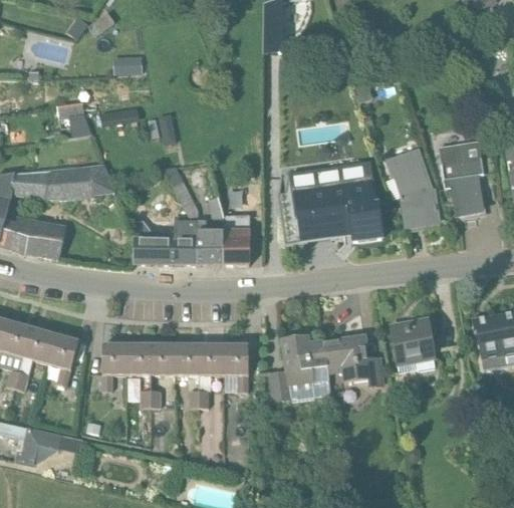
[(77,15),(66,31),(77,39),(88,23),(77,15)]
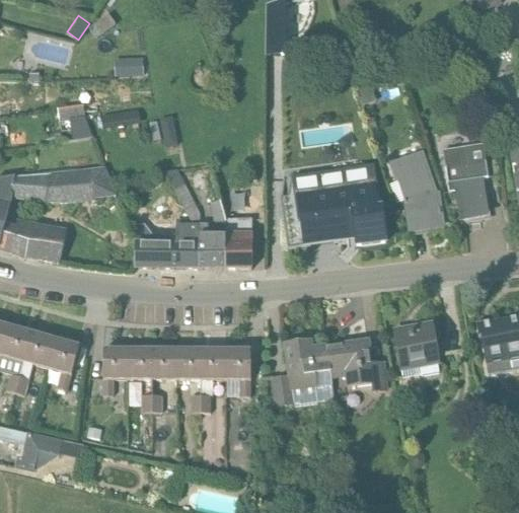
[(42,30),(38,47),(71,54),(74,38),(42,30)]
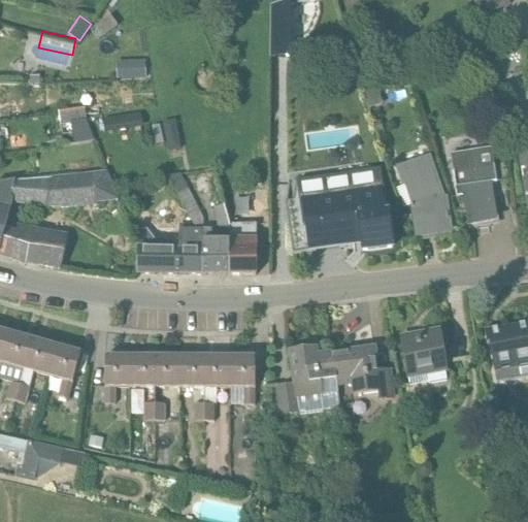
[(135,55),(136,73),(145,72),(144,54),(135,55)]
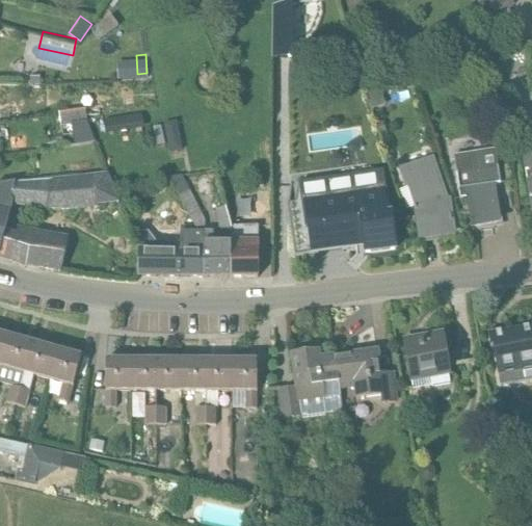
[(418,70),(415,73),(417,78),(422,78),(424,74),(422,70),(418,70)]
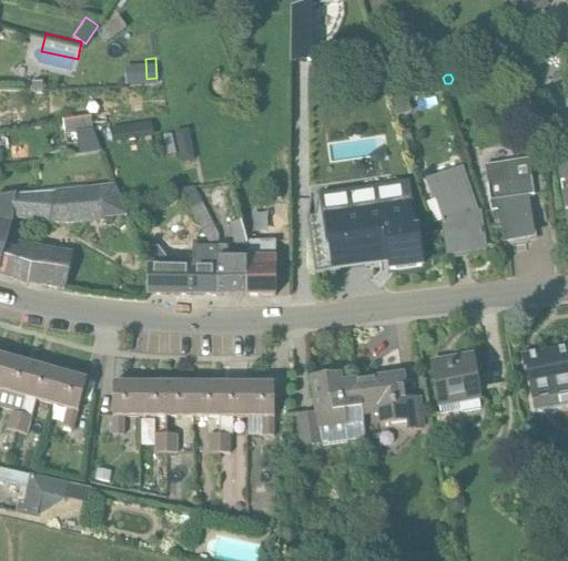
[(64,130),(85,128),(93,126),(91,111),(63,116),(64,130)]
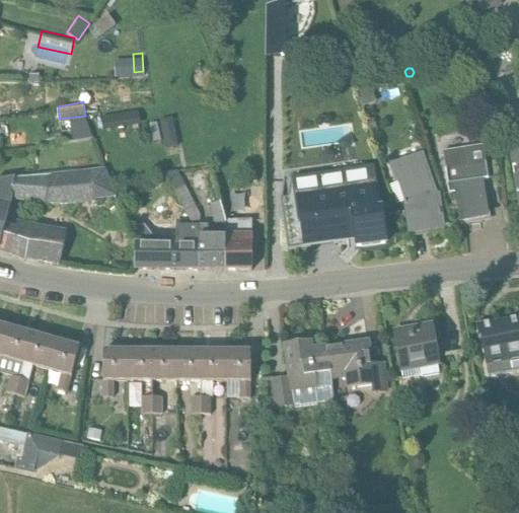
[(518,119),(518,120),(514,112),(511,113),(513,118),(501,124),(504,141),(509,140),(518,203),(518,202),(518,119)]
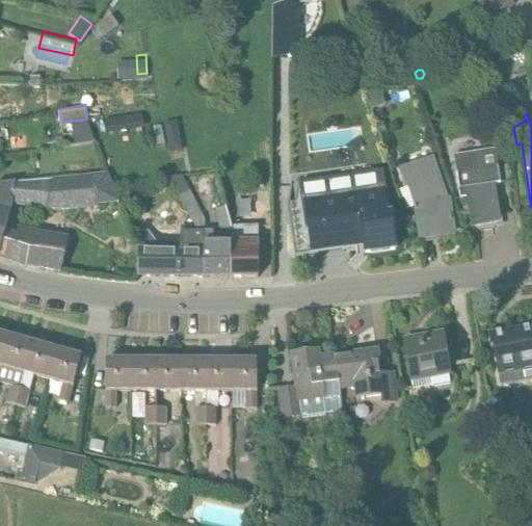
[(376,120),(379,129),(386,127),(382,117),(376,120)]
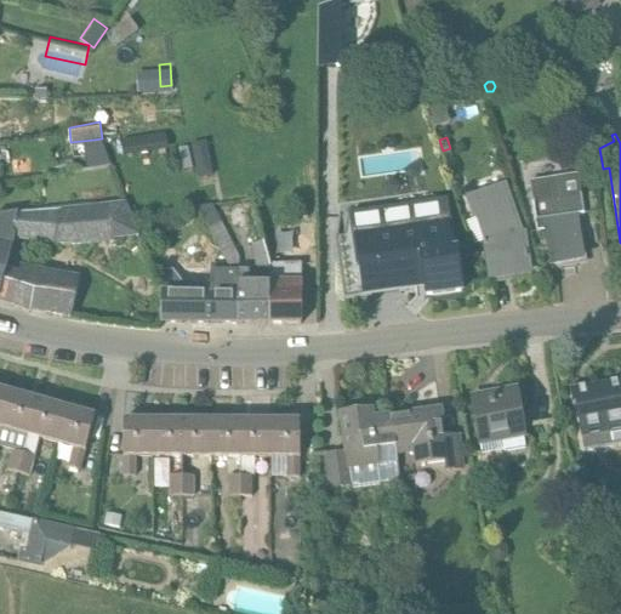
[(183,164),(195,161),(191,141),(180,143),(183,164)]
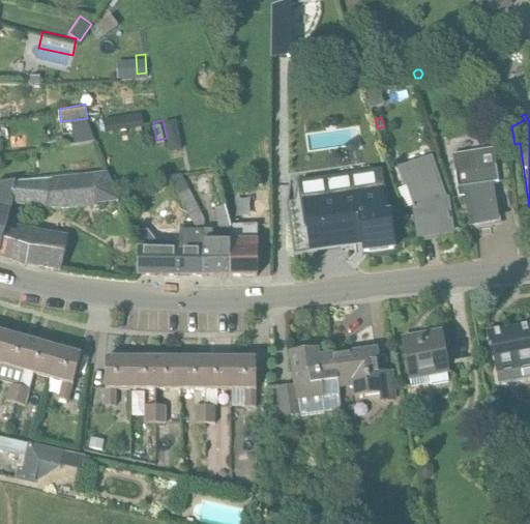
[(179,134),(172,131),(166,132),(169,148),(182,146),(179,134)]
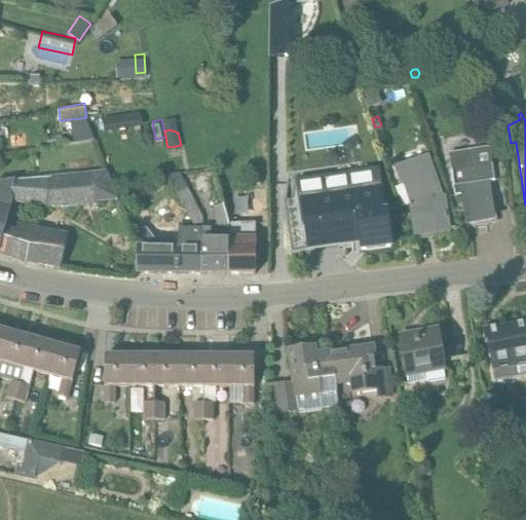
[(494,177),(489,144),(448,150),(451,168),(455,191),(462,190),(466,218),(491,215),(486,178),(494,177)]
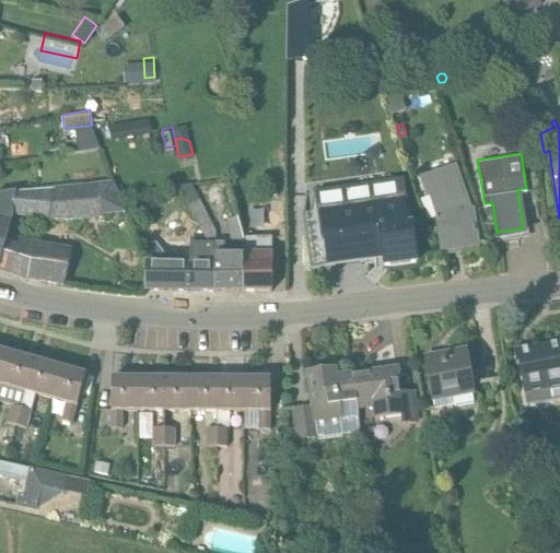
[(469,207),(454,163),(422,174),(439,220),(442,245),(477,239),(471,207),(469,207)]
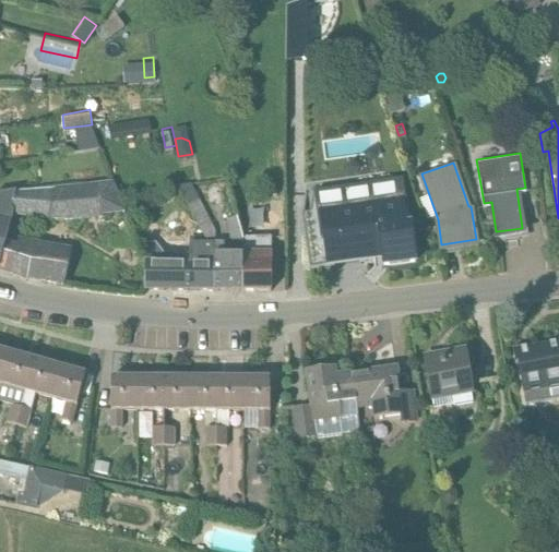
[(399,174),(397,175),(400,193),(301,207),(301,210),(309,264),(375,254),(373,250),(382,249),(384,262),(415,258),(409,220),(405,222),(399,174)]
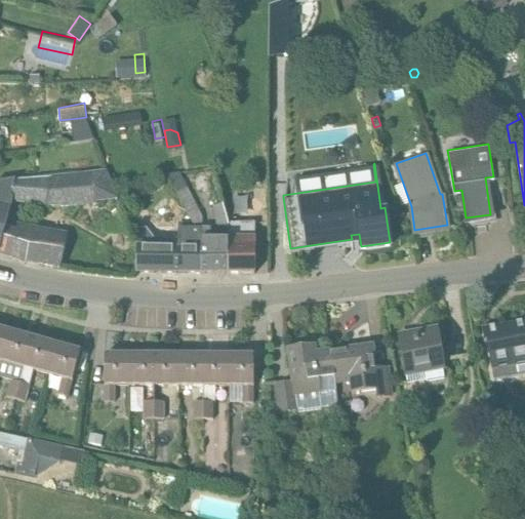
[(117,195),(106,167),(50,172),(15,176),(11,195),(51,202),(66,204),(80,202),(96,201),(95,198),(117,195)]
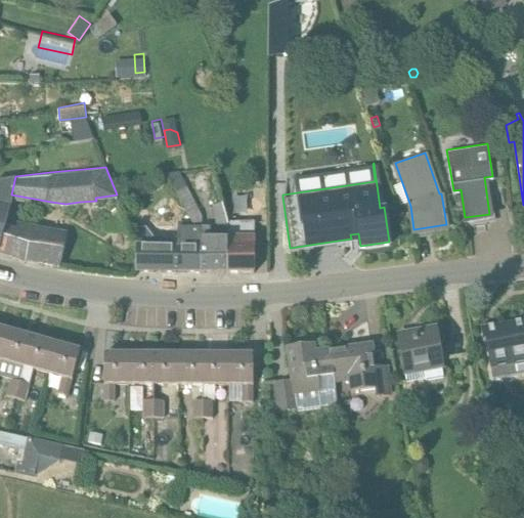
[(202,213),(179,168),(166,171),(190,219),(177,219),(177,225),(202,225),(202,213)]
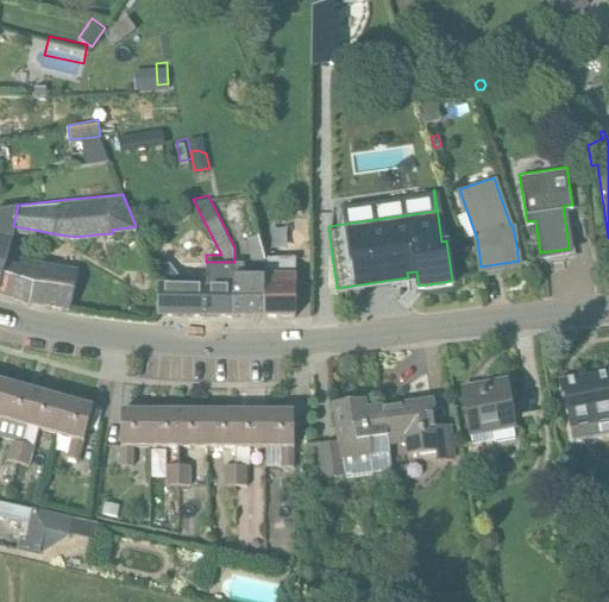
[(0,206),(0,280),(12,236),(11,236),(13,226),(18,205),(0,206)]
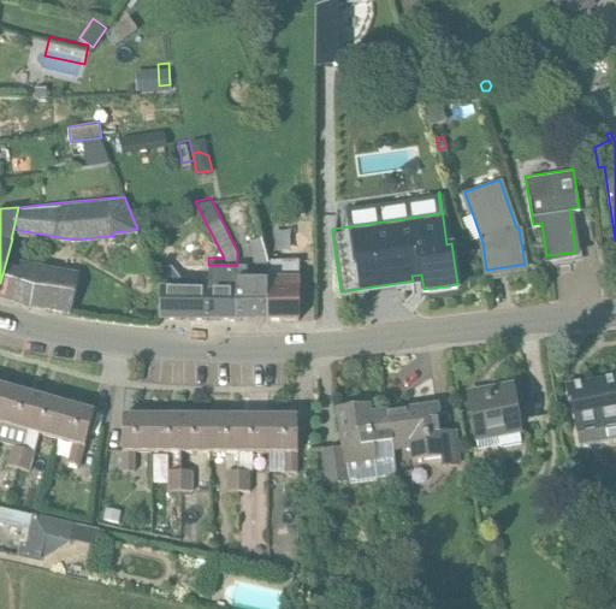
[(266,252),(261,235),(249,236),(252,259),(254,259),(254,277),(267,277),(267,275),(267,259),(267,252),(266,252)]
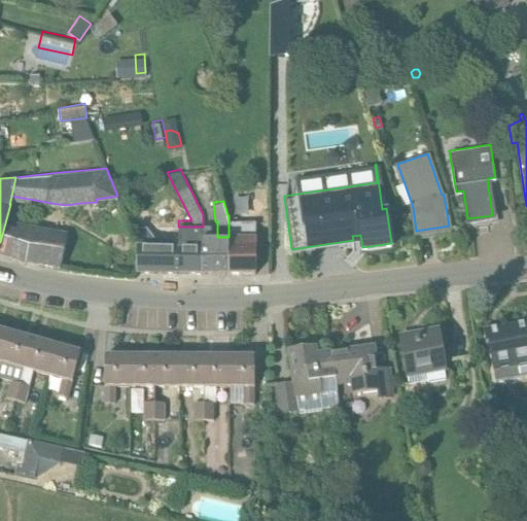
[(229,215),(229,221),(229,235),(229,237),(229,271),(255,271),(255,215),(229,215)]
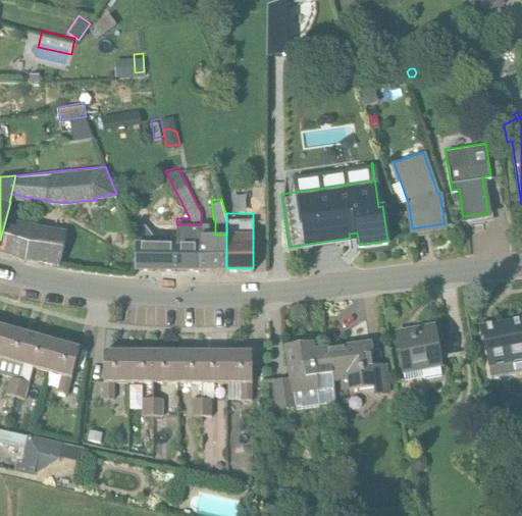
[(60,261),(66,231),(21,221),(12,251),(25,256),(60,261)]
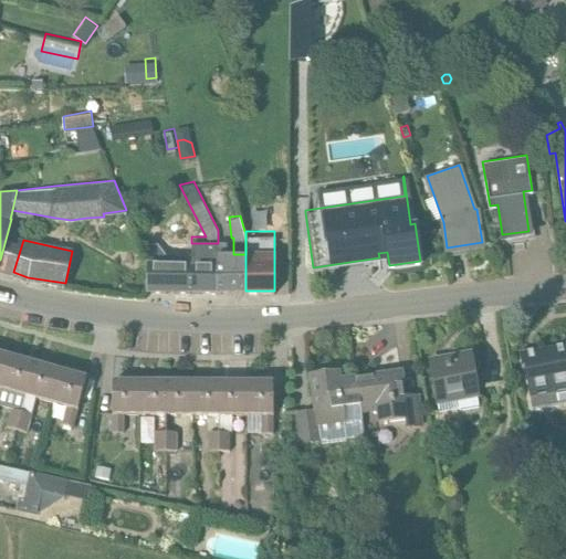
[(210,291),(211,248),(218,248),(218,243),(191,243),(191,263),(180,263),(180,252),(168,252),(168,263),(147,263),(146,289),(210,291)]
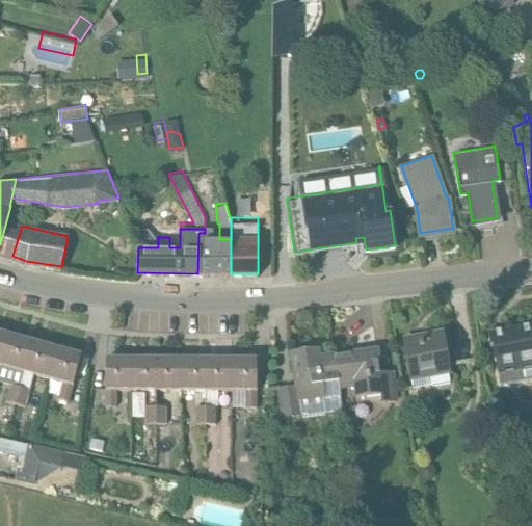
[(213,229),(205,229),(205,233),(198,233),(197,273),(204,273),(231,273),(231,239),(219,239),(213,239),(213,229)]
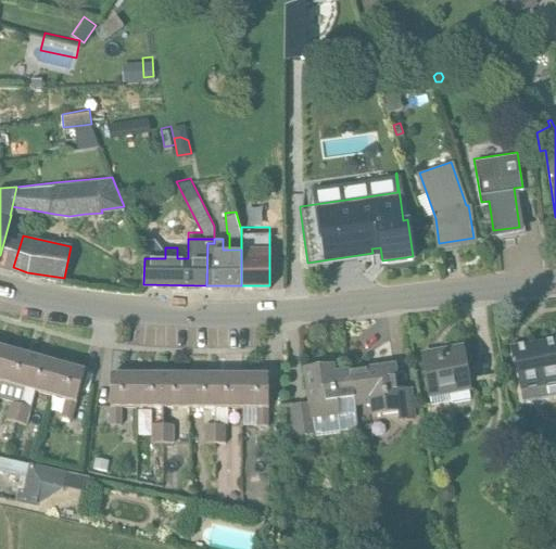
[(520,379),(555,372),(555,336),(514,344),(520,379)]
